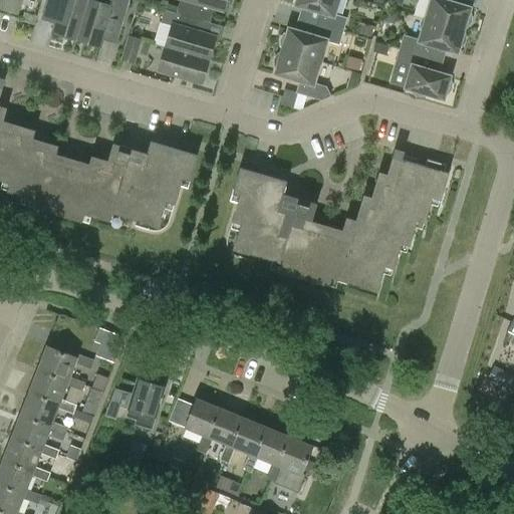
[(0,0),(0,9),(21,15),(25,0),(0,0)]
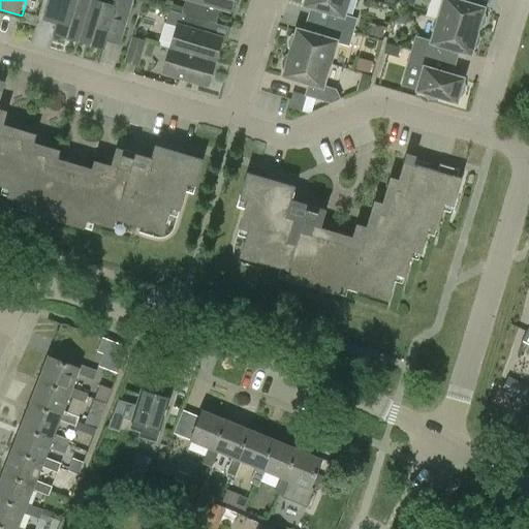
[(66,37),(79,41),(90,0),(48,0),(42,20),(56,24),(54,31),(66,35),(66,37)]
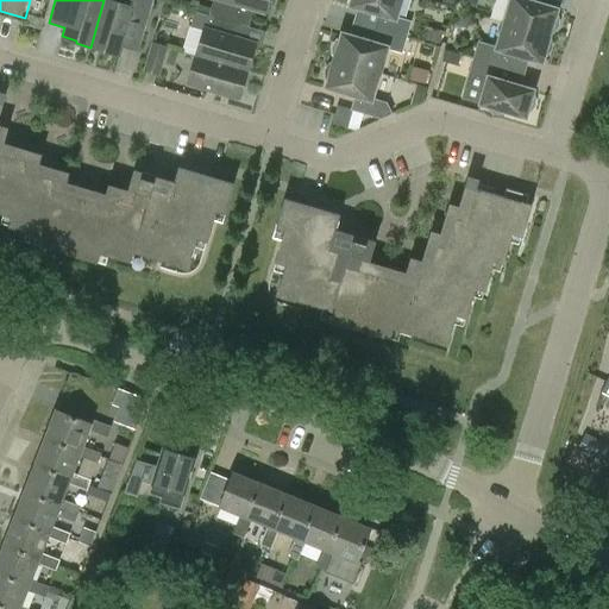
[(107,0),(104,0),(90,48),(104,51),(105,49),(119,54),(121,46),(138,51),(145,27),(144,27),(151,0),(150,0),(119,0),(118,4),(107,0)]
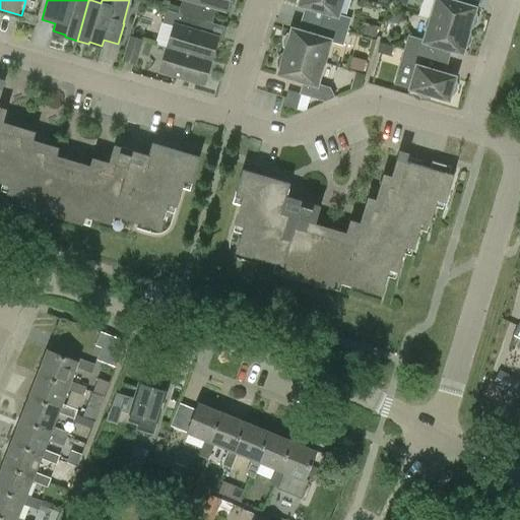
[(182,0),(178,13),(210,22),(215,8),(224,11),(228,0),(182,0)]
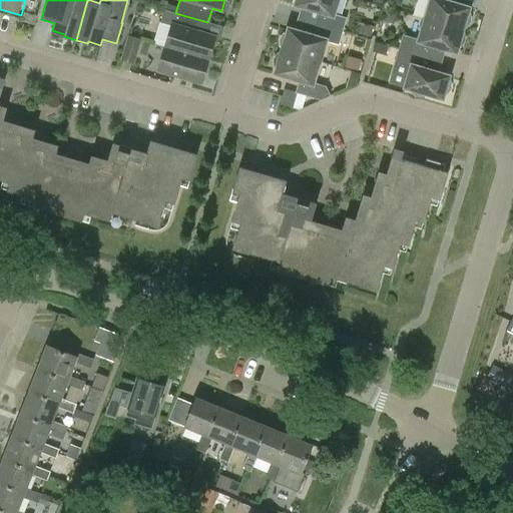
[(345,19),(333,15),(337,0),(295,0),(294,5),(319,12),(316,24),(341,31),(345,19)]
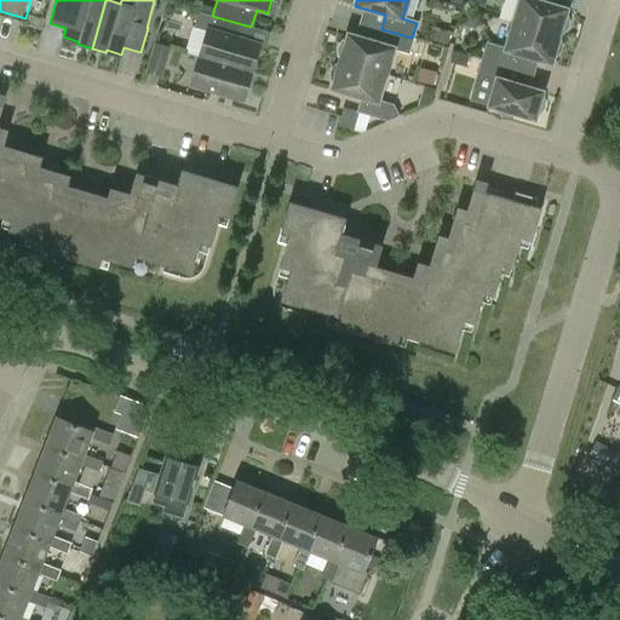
[(564,16),(567,9),(537,0),(518,0),(512,22),(558,36),(560,33),(563,34),(569,26),(569,17),(564,16)]
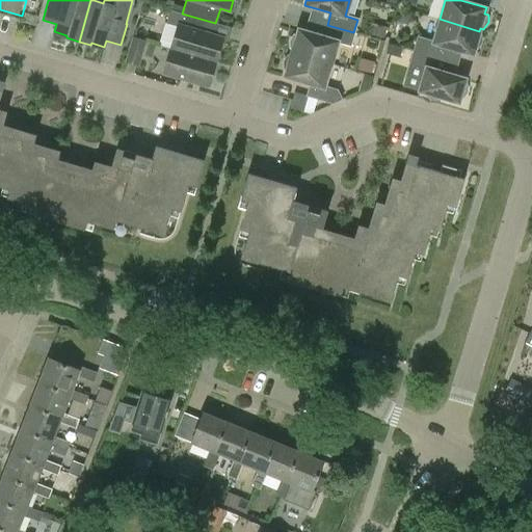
[(212,35),(215,23),(182,14),(170,9),(166,23),(178,26),(171,49),(215,62),(222,38),(212,35)]
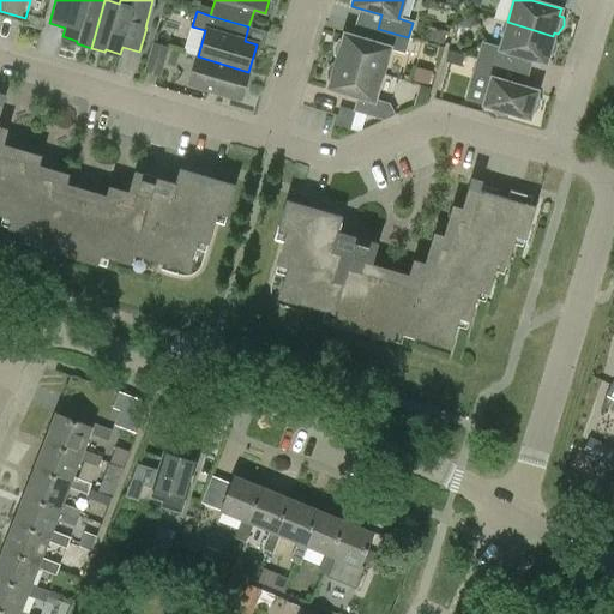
[(552,38),(553,36),(507,22),(499,48),(482,43),(477,58),(528,72),(531,59),(545,62),(547,56),(552,58),(557,49),(557,41),(552,38)]
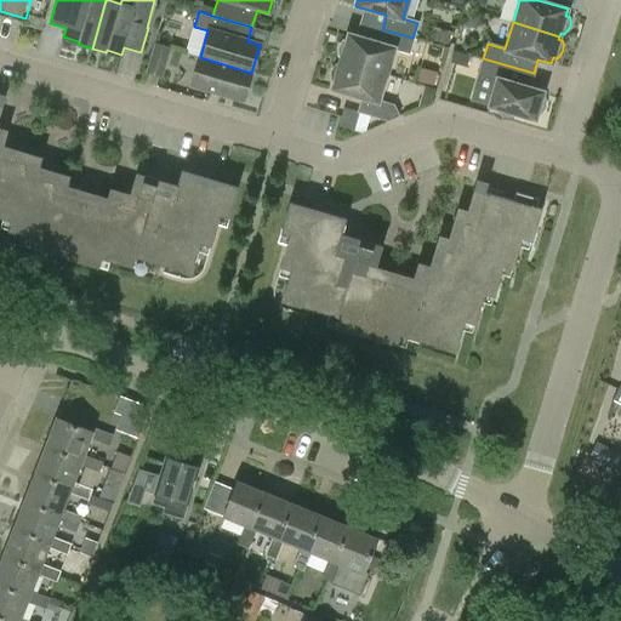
[(340,61),(386,75),(393,49),(408,53),(412,38),(382,29),(379,43),(348,34),(346,43),(342,41),(339,49),(339,56),(341,56),(340,61)]
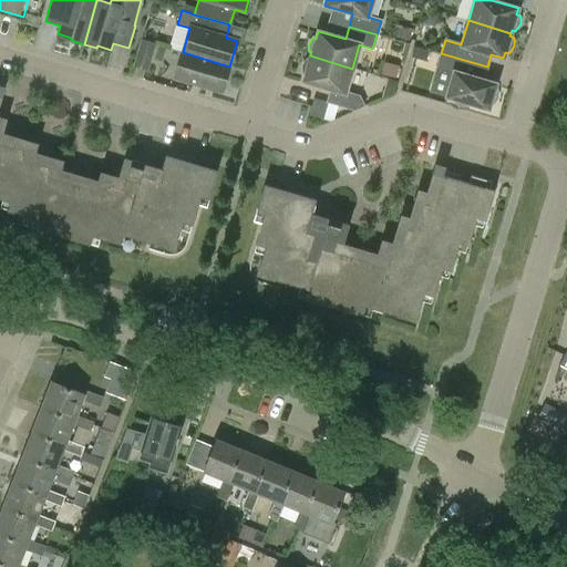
[(147,70),(155,43),(141,39),(133,65),(147,70)]
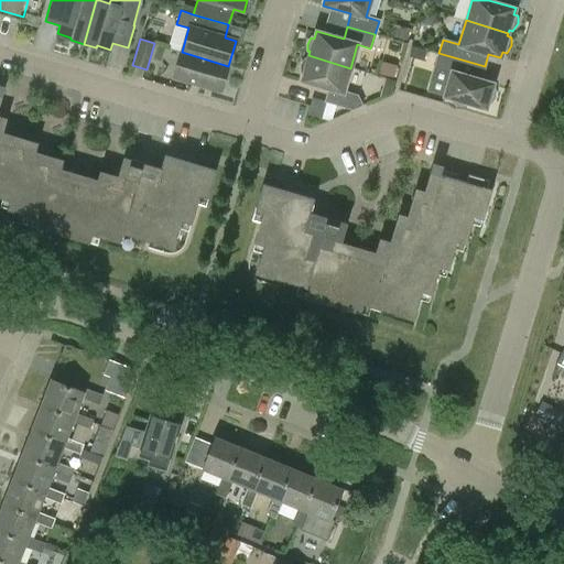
[(220,91),(228,66),(182,52),(174,77),(204,86),(206,90),(210,91),(214,89),(220,91)]
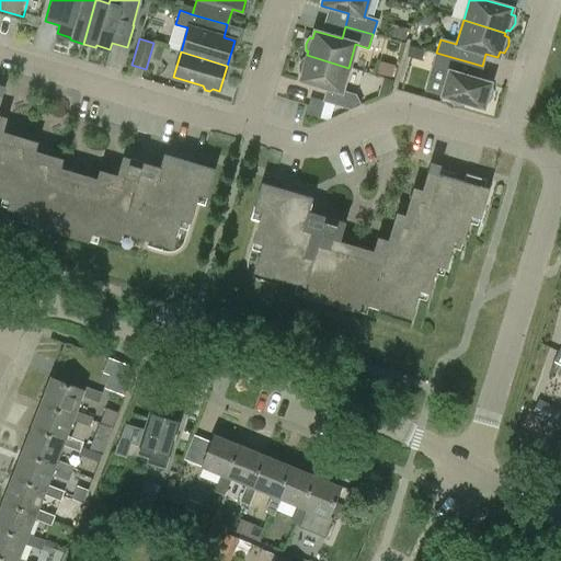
[(482,66),(436,53),(432,67),(448,71),(441,95),(449,98),(448,100),(454,105),(461,104),(462,102),(483,107),(484,103),(488,104),(493,96),(492,89),(489,88),(490,82),(478,79),(482,66)]
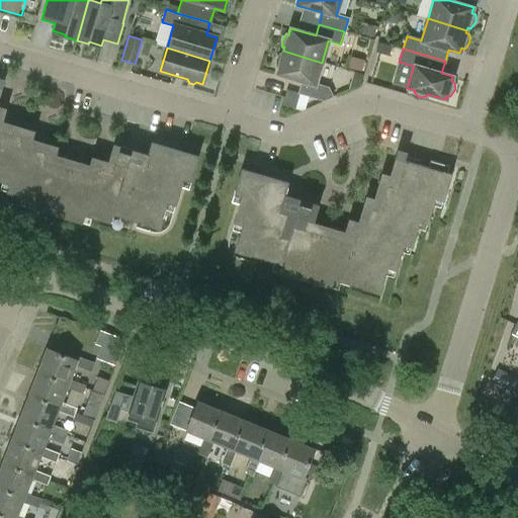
[(298,93),(323,100),(332,96),(328,88),(316,84),(322,63),(283,51),(282,56),(280,55),(276,60),(276,67),(278,67),(276,74),(301,82),(298,93)]
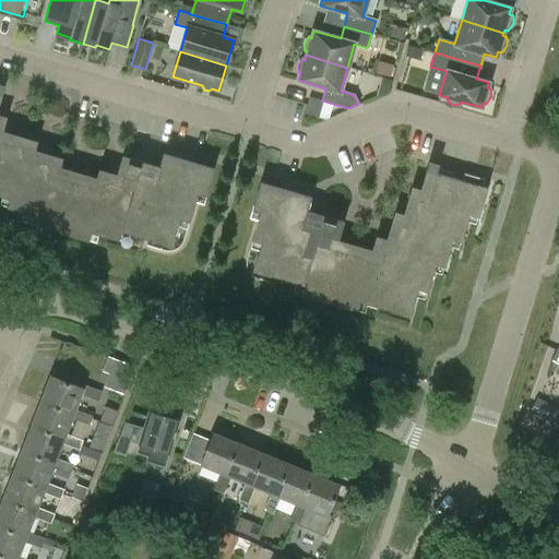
[(216,169),(166,154),(161,173),(128,163),(121,186),(105,181),(103,190),(49,174),(51,165),(24,157),(26,149),(0,140),(0,195),(20,202),(18,212),(45,219),(43,228),(79,239),(81,230),(109,238),(111,229),(154,242),(156,234),(175,239),(183,210),(192,212),(198,193),(207,197),(216,169)]
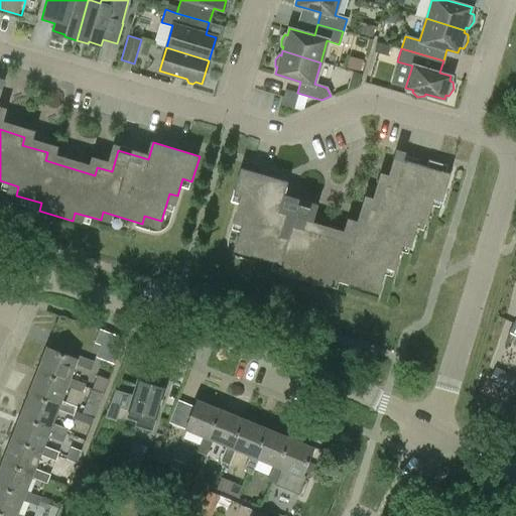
[(241,196),(239,202),(235,213),(244,215),(236,242),(252,247),(250,255),(289,267),(286,275),(320,285),(323,277),(362,288),(364,280),(381,285),(389,258),(397,260),(405,235),(413,238),(420,212),(428,215),(436,188),(440,190),(447,165),(428,159),(426,166),(401,159),(394,185),(386,182),(378,209),(370,206),(363,232),(355,229),(351,242),(303,228),(309,207),(279,198),(285,179),(241,167),(233,192),(241,196)]
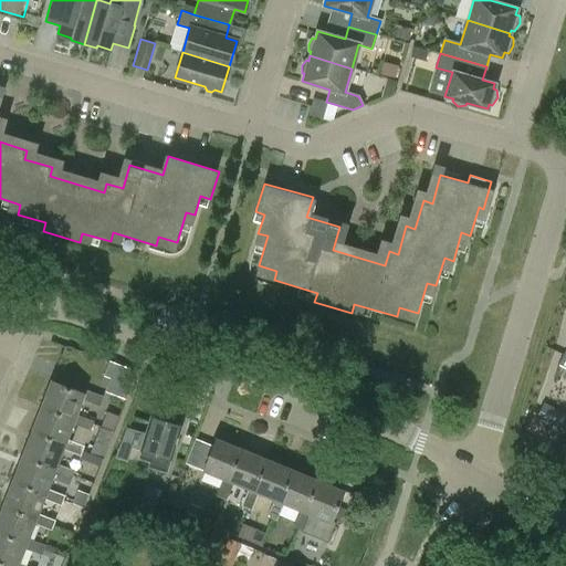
[(85,389),(83,394),(51,381),(41,407),(74,419),(76,416),(82,400),(100,407),(103,397),(85,389)]
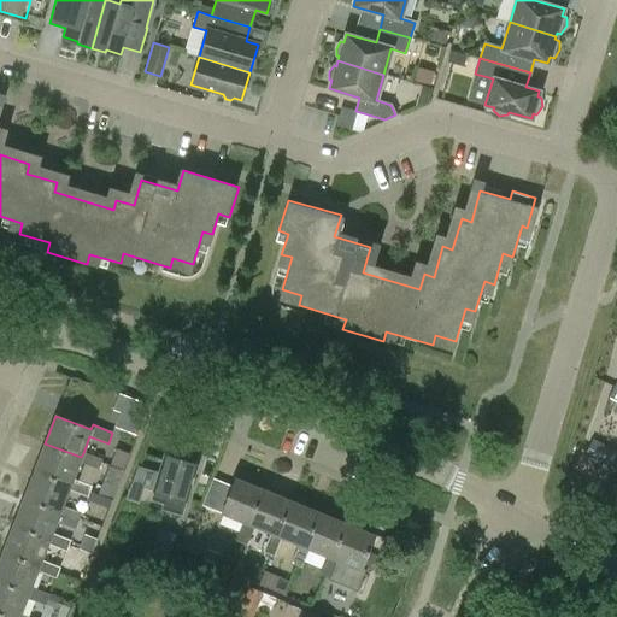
[(616,465),(616,452),(593,440),(586,456),(615,470),(616,465)]
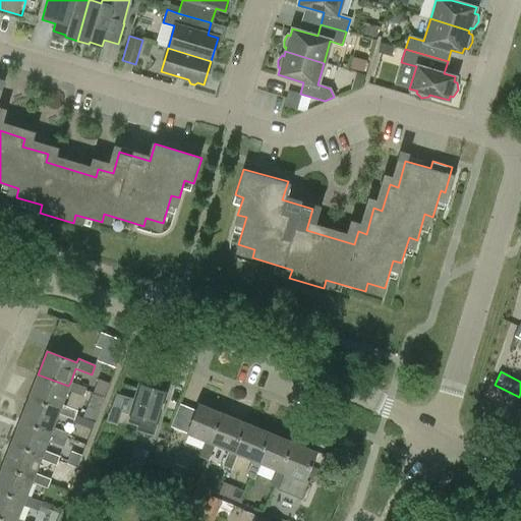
[(68,386),(38,374),(30,397),(60,409),(61,404),(66,391),(82,397),(85,389),(70,383),(68,386)]
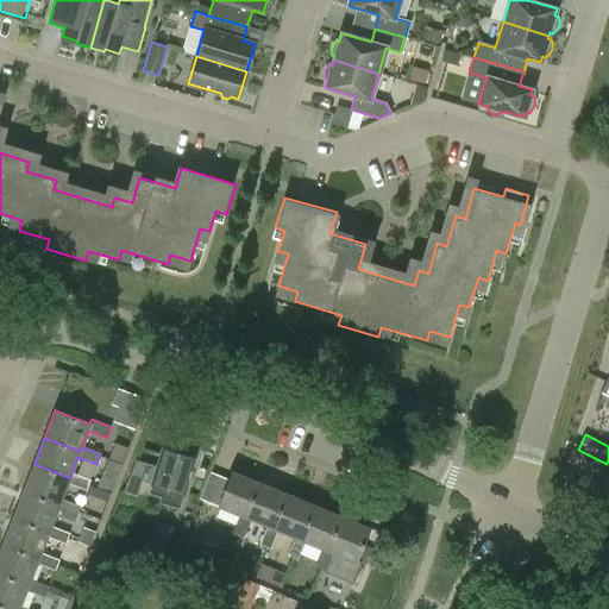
[(162,449),(157,466),(152,464),(146,483),(152,485),(150,493),(162,496),(159,504),(179,509),(183,494),(193,458),(189,458),(187,454),(182,452),(179,454),(162,449)]
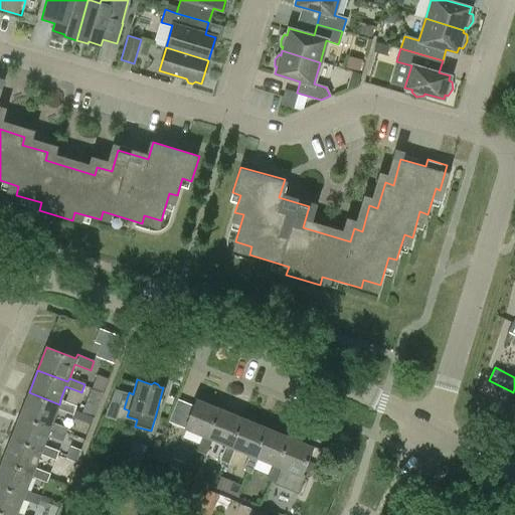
[(101,392),(91,388),(82,412),(95,417),(104,393),(101,392)]
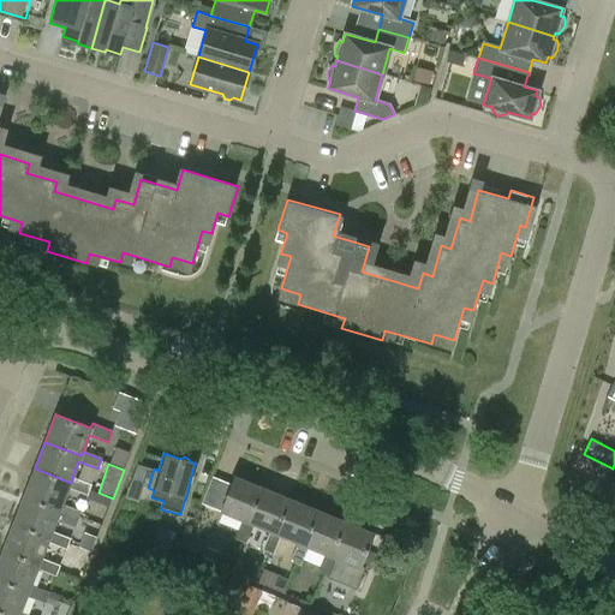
[(71,483),(35,469),(24,496),(60,511),(61,505),(63,505),(69,488),(88,495),(91,484),(72,477),(71,483)]
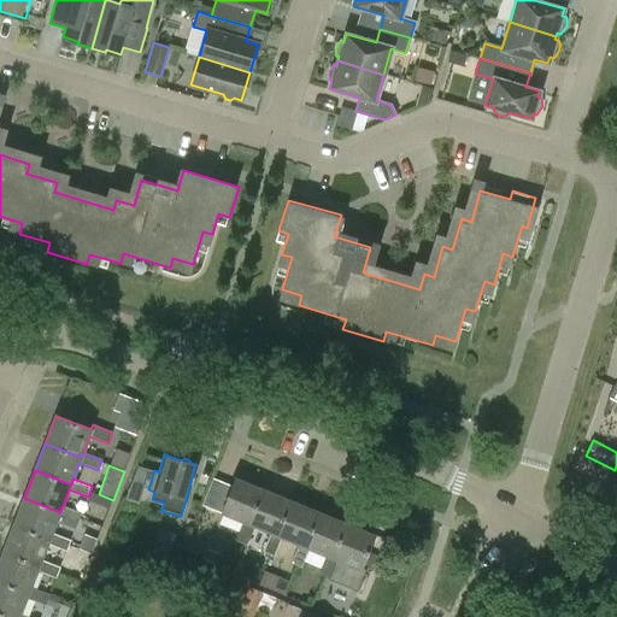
[(248,526),(264,489),(235,479),(221,513),(244,523),(235,541),(246,545),(253,527),(248,526)]
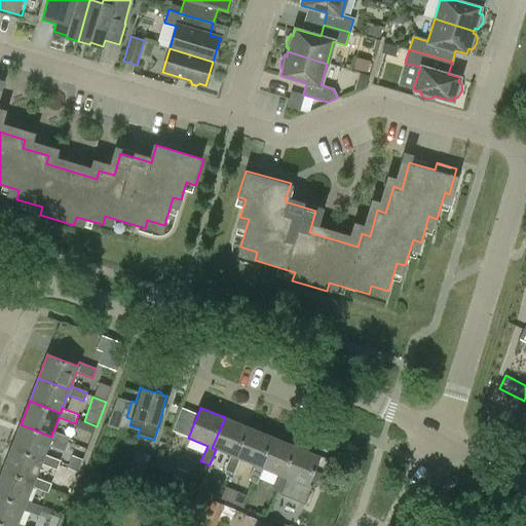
[(235,457),(249,427),(225,417),(212,448),(216,449),(231,455),(224,471),(233,475),(239,459),(235,457)]
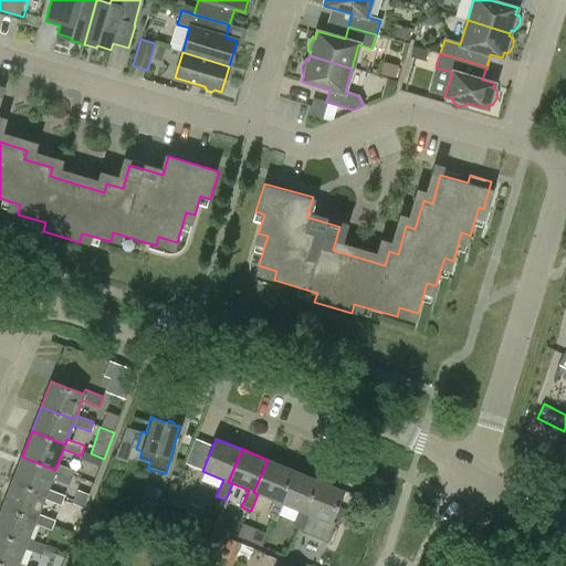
[(55,470),(22,457),(12,481),(45,494),(48,490),(52,479),(69,485),(74,471),(58,464),(56,464),(55,470)]
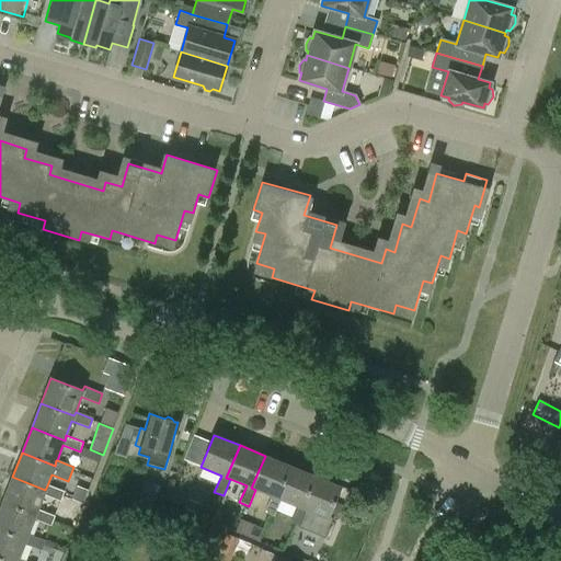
[(274,516),(281,500),(276,499),(290,466),(265,456),(251,488),(255,490),(272,496),(264,513),(274,516)]
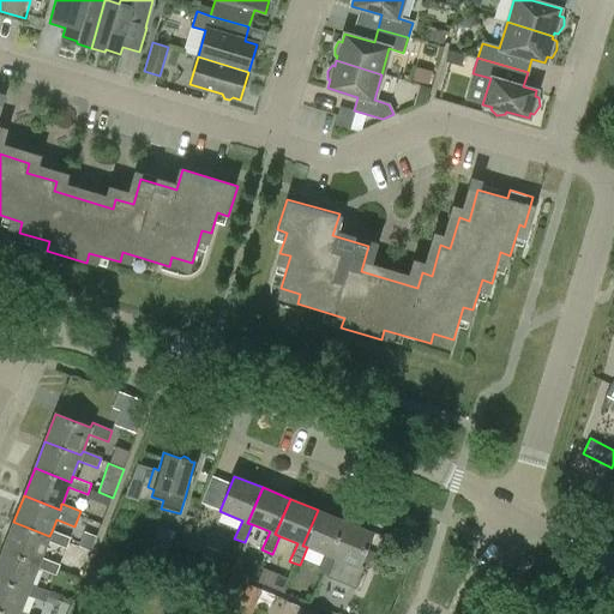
[(331,557),(345,522),(318,510),(302,546),(307,547),(324,554),(317,572),(327,577),(335,559),(331,557)]
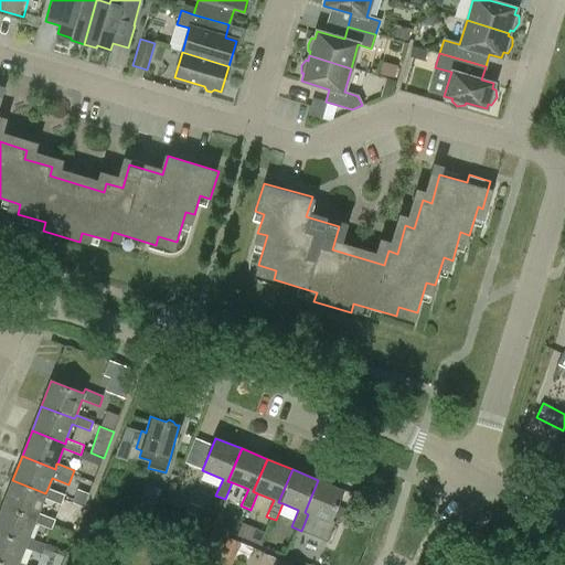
[(45,493),(12,480),(3,504),(36,518),(39,513),(44,498),(61,504),(64,496),(48,489),(45,493)]
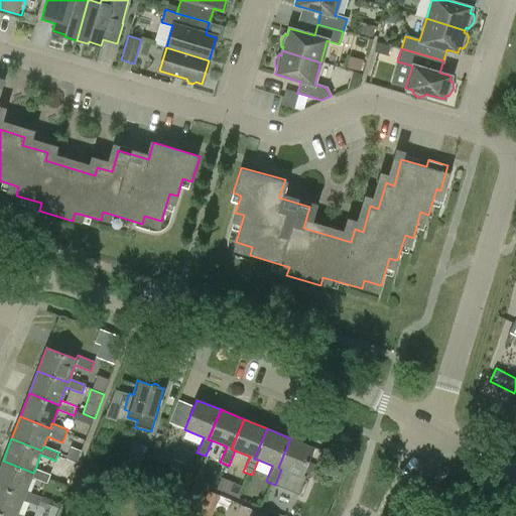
[(313,447),(290,438),(278,468),(281,470),(295,475),(289,491),(298,494),(304,479),(301,478),(313,447)]
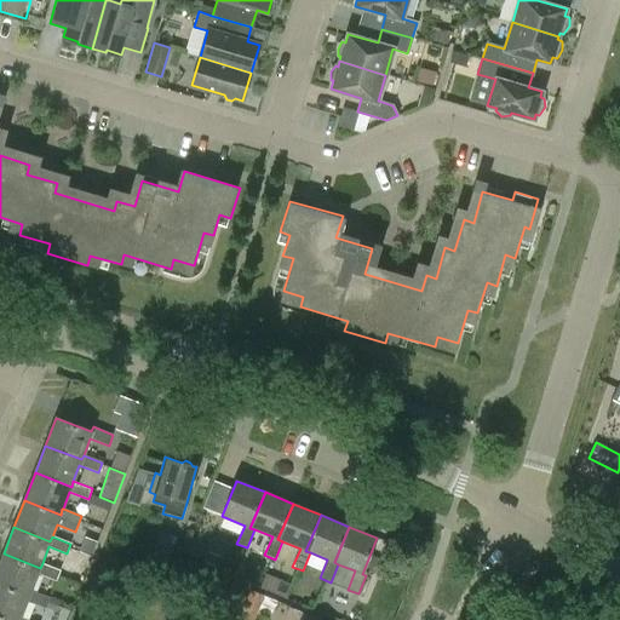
[(170,558),(179,539),(162,532),(154,551),(170,558)]
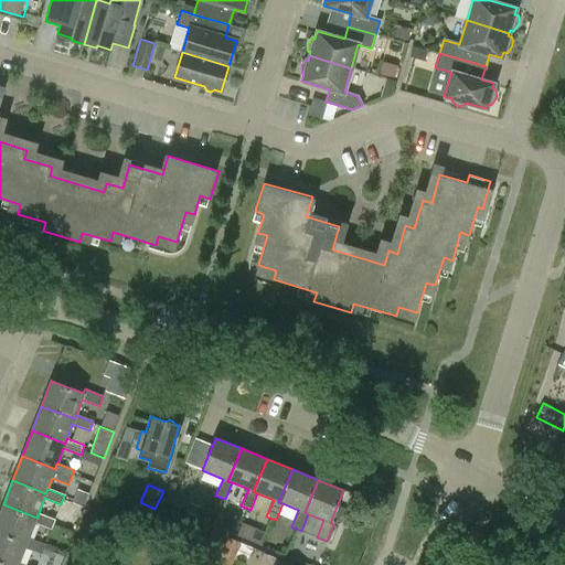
[(36,518),(3,504),(0,512),(0,531),(27,542),(29,539),(34,523),(51,529),(55,520),(39,513),(36,518)]
